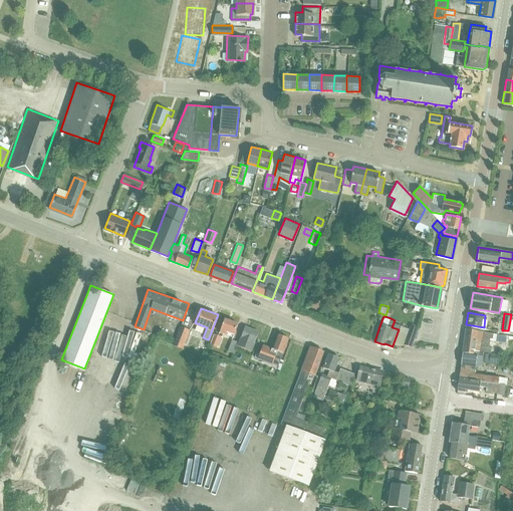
[(237,322),(224,317),(219,331),(225,333),(226,330),(233,332),(237,322)]
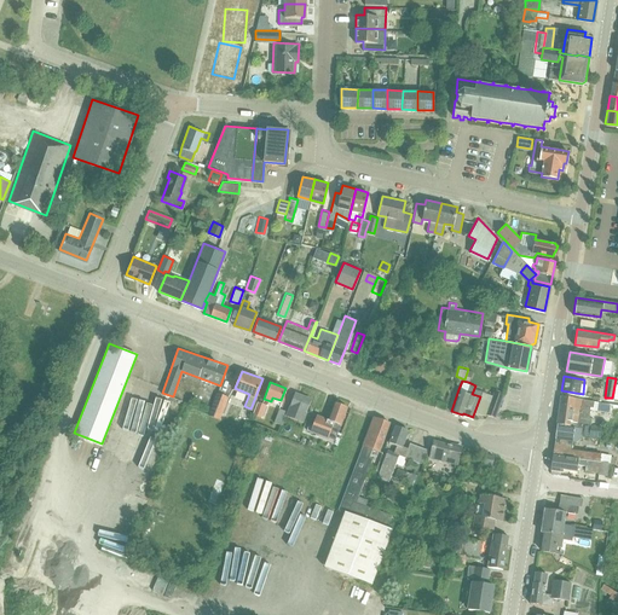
[(494,390),(485,412),(495,416),(502,393),(494,390)]
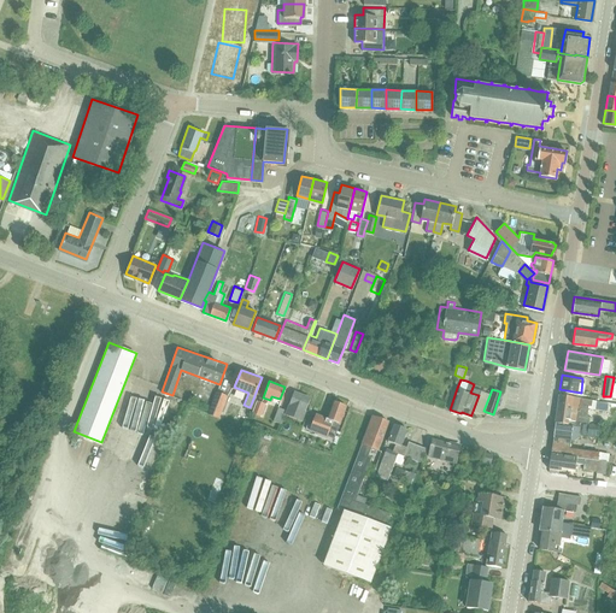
[(216,390),(207,412),(217,416),(226,394),(216,390)]
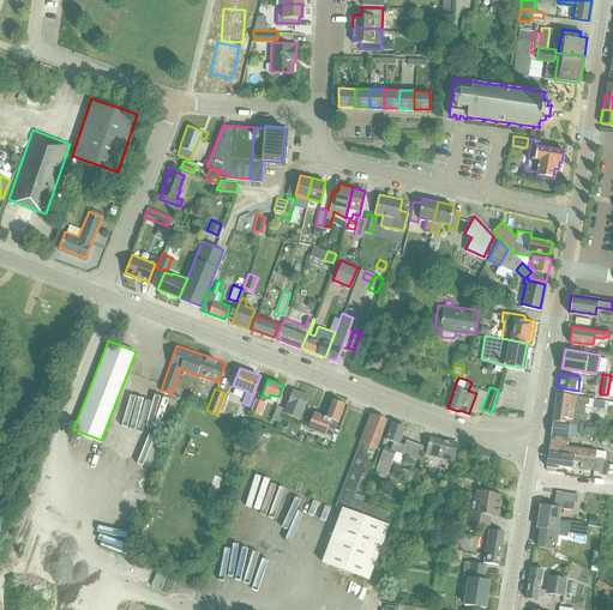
[(308,394),(293,388),(284,411),(300,416),(308,394)]
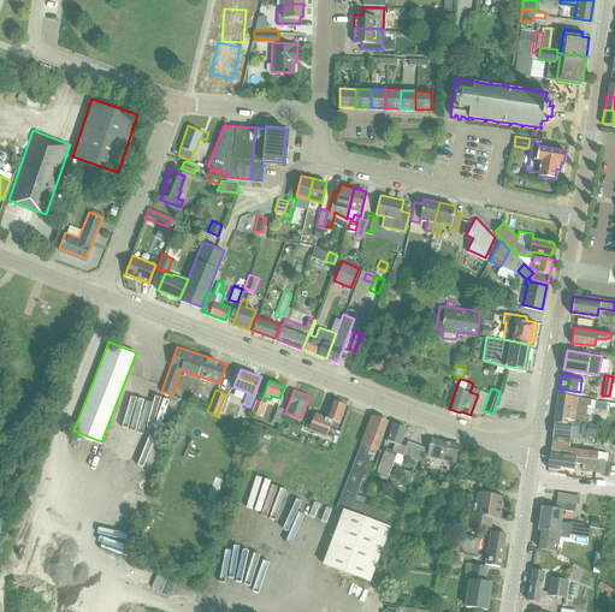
[(567,419),(587,421),(587,415),(585,414),(586,403),(589,404),(590,398),(557,393),(554,421),(566,422),(567,419)]
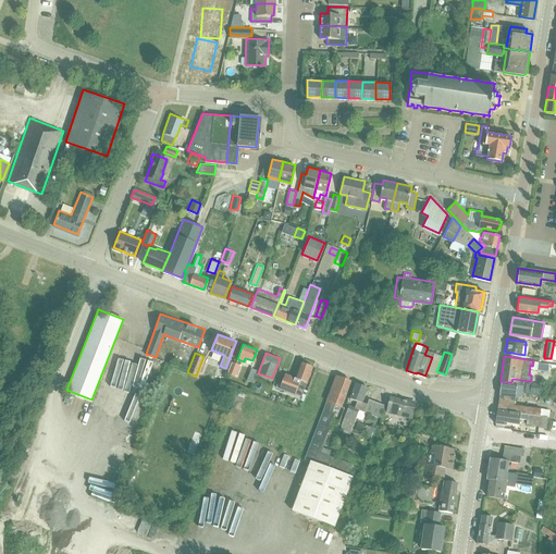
[(232,360),(227,371),(235,374),(238,362),(232,360)]
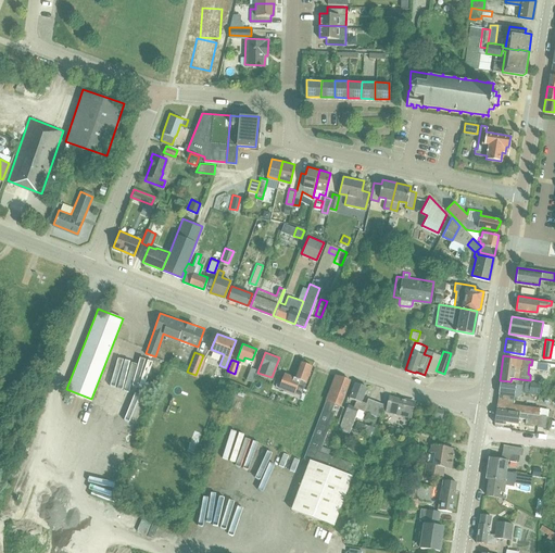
[(284,372),(279,386),(294,392),(300,378),(305,380),(312,364),(300,360),(294,376),(284,372)]
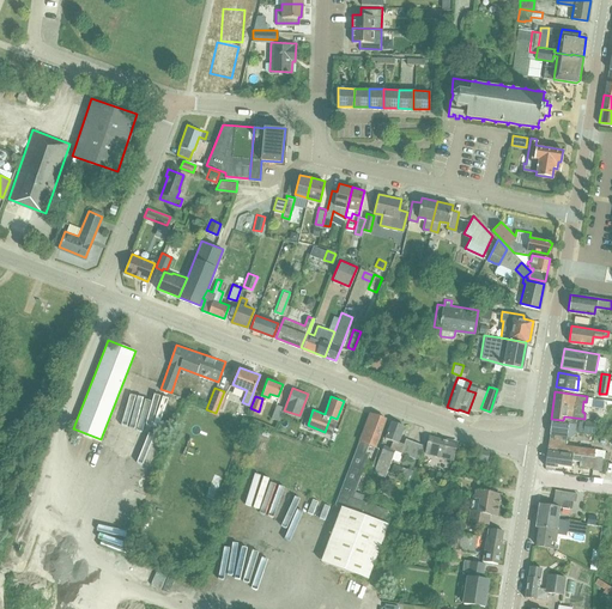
[(592,397),(591,405),(603,407),(604,399),(592,397)]
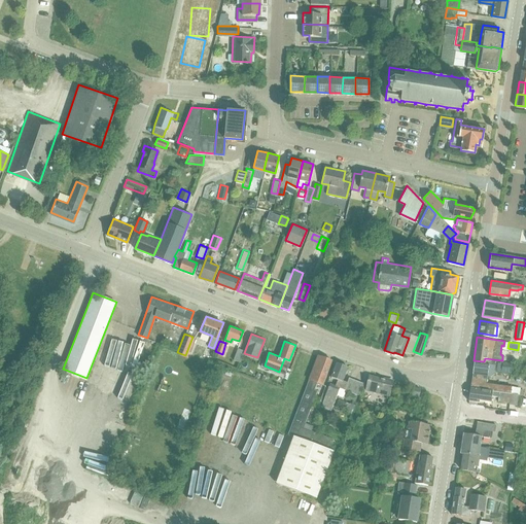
[(237,346),(233,358),(239,360),(244,349),(237,346)]
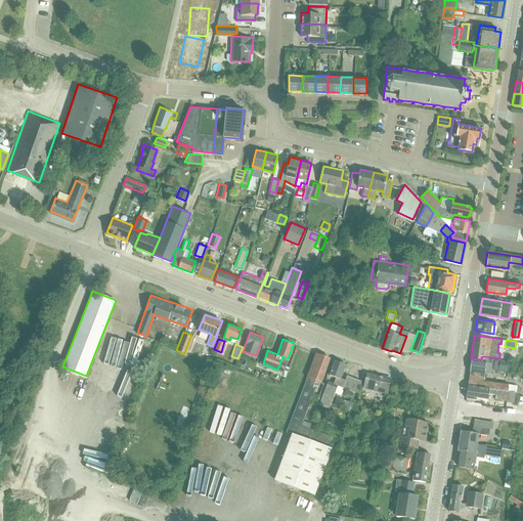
[(316,352),(288,430),(288,431),(292,432),(327,445),(331,435),(308,426),(309,422),(302,419),(314,387),(312,386),(315,379),(320,381),(330,357),(316,352)]
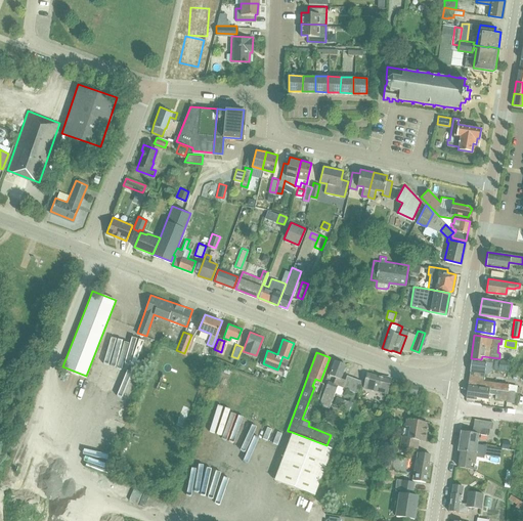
[(481,359),(471,358),(468,384),(507,389),(508,382),(482,378),(483,373),(486,373),(490,371),(491,366),(508,368),(509,360),(499,358),(482,356),(481,359)]
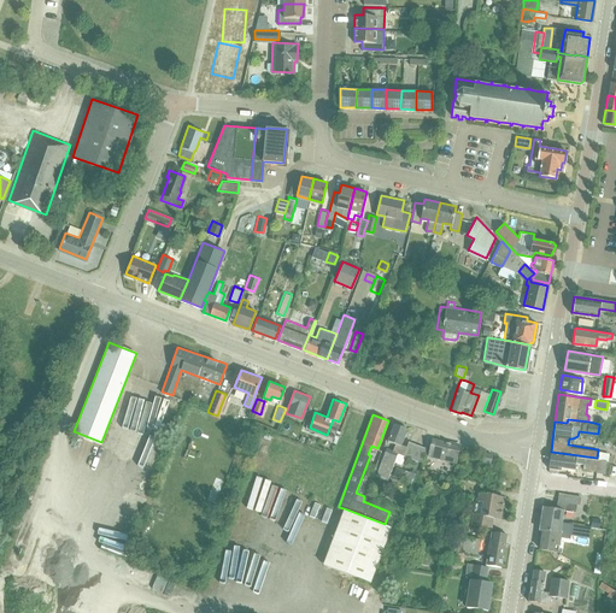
[(406,428),(394,423),(387,440),(396,442),(393,449),(386,447),(375,473),(387,478),(394,460),(400,463),(402,461),(404,458),(403,455),(403,454),(418,460),(423,446),(408,440),(406,444),(400,443),(406,428)]
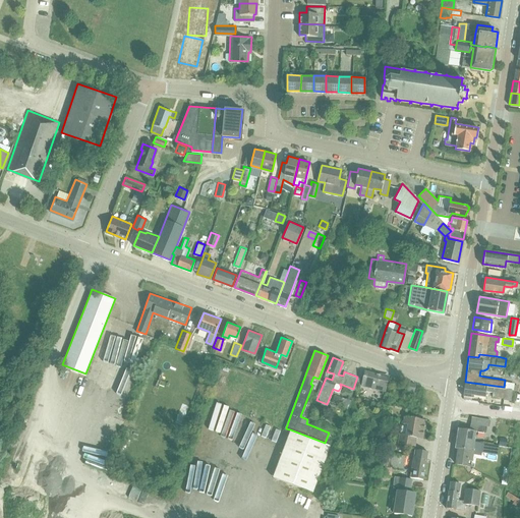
[(385,389),(388,376),(364,370),(361,383),(385,389)]
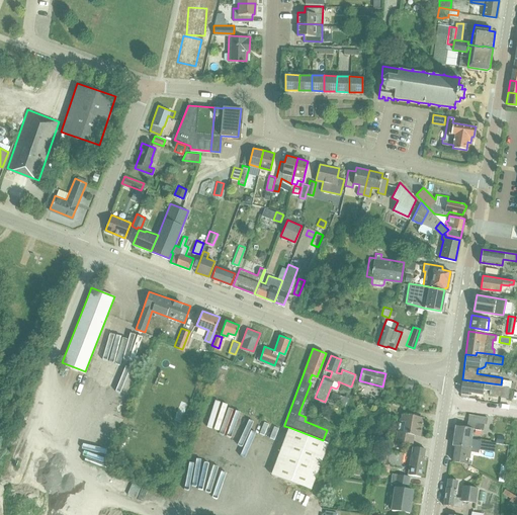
[(406,379),(404,389),(411,391),(413,380),(411,380),(408,379),(406,379)]
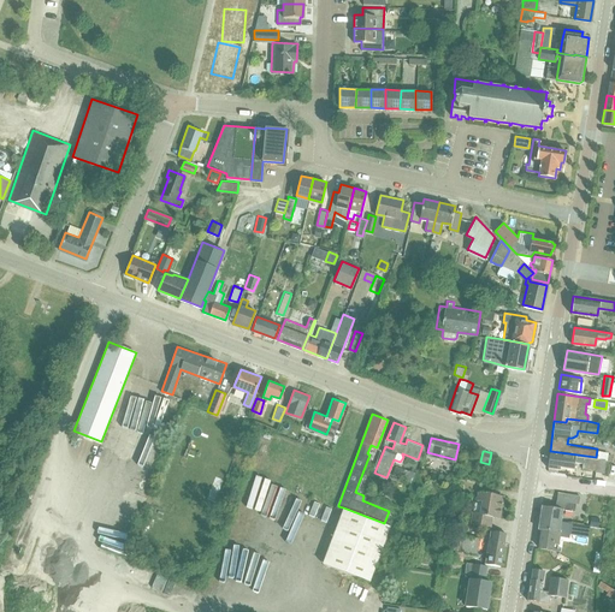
[(596,457),(550,451),(548,465),(559,468),(560,465),(574,467),(574,461),(583,462),(581,467),(595,468),(595,469),(603,470),(604,458),(596,457)]
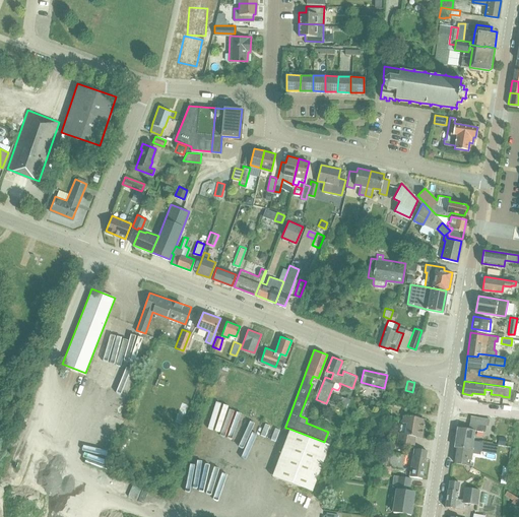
[(339,396),(337,400),(340,402),(339,405),(346,407),(349,399),(342,396),(342,397),(339,396)]
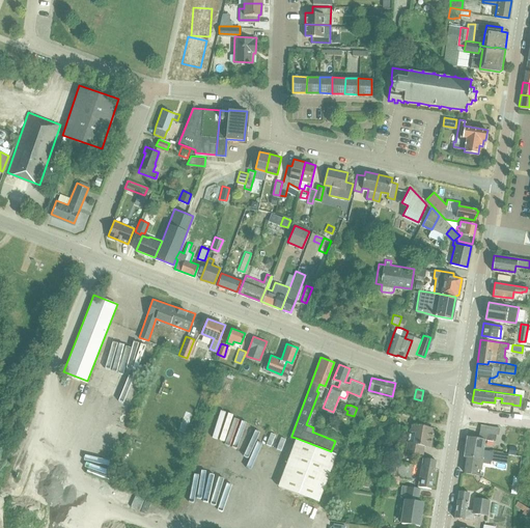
[(407,441),(406,449),(422,452),(423,444),(429,445),(433,426),(412,423),(411,429),(416,431),(414,442),(407,441)]
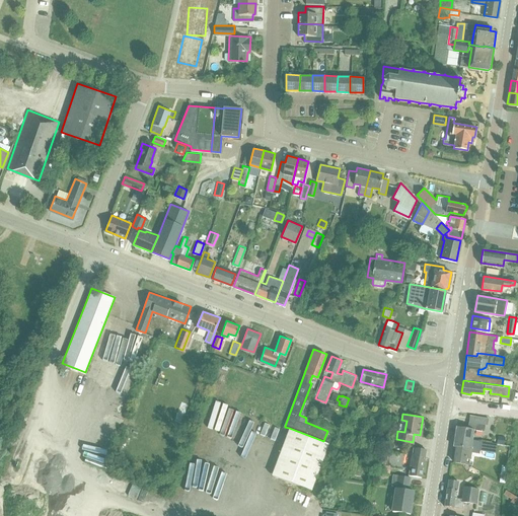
[(454,436),(471,438),(472,428),(483,430),(484,423),(487,424),(488,417),(469,414),(467,427),(456,425),(454,436)]
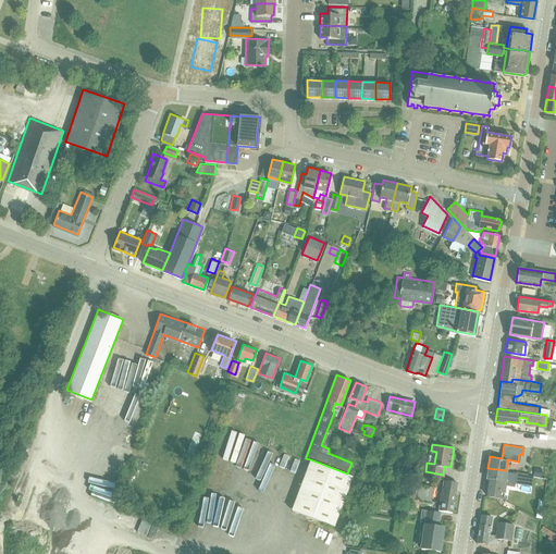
[(280,463),(287,466),(293,454),(285,451),(280,463)]
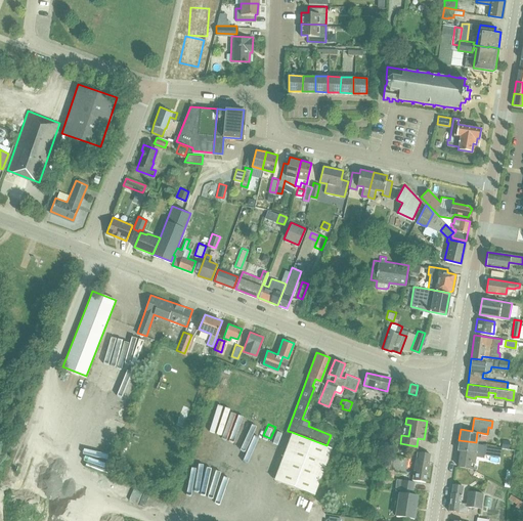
[(327,445),(292,432),(274,478),(314,493),(332,447),(327,445)]
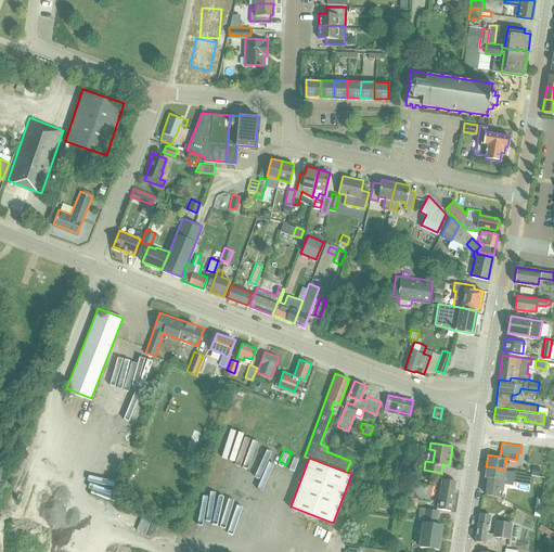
[(504,469),(486,466),(484,476),(488,476),(486,492),(501,495),(503,482),(512,483),(513,479),(529,482),(531,473),(504,469)]
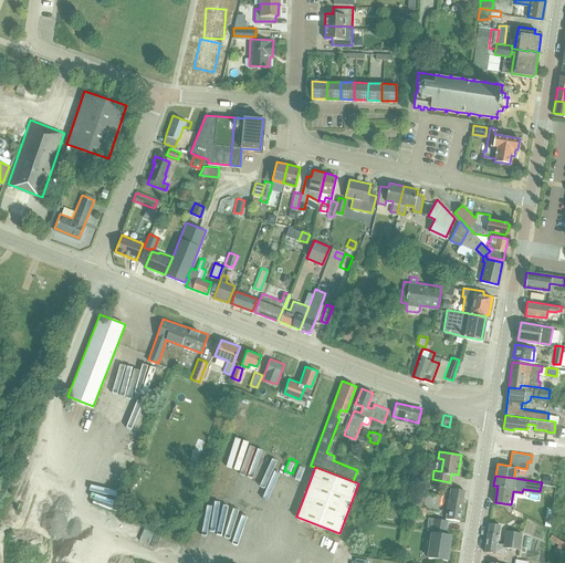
[(446,512),(445,518),(459,520),(463,489),(452,487),(449,487),(449,493),(446,512)]
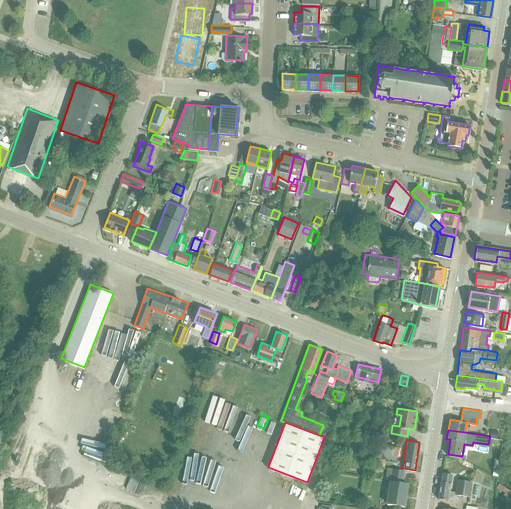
[(377,449),(376,455),(396,459),(398,446),(382,444),(382,450),(377,449)]
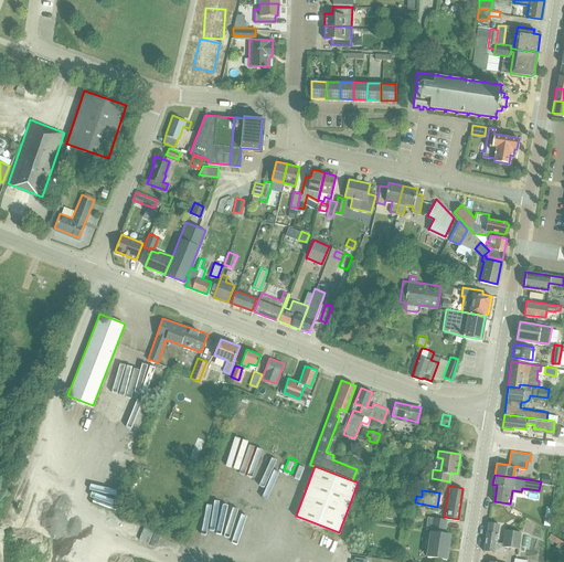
[(416,505),(415,512),(424,513),(426,506),(416,505)]
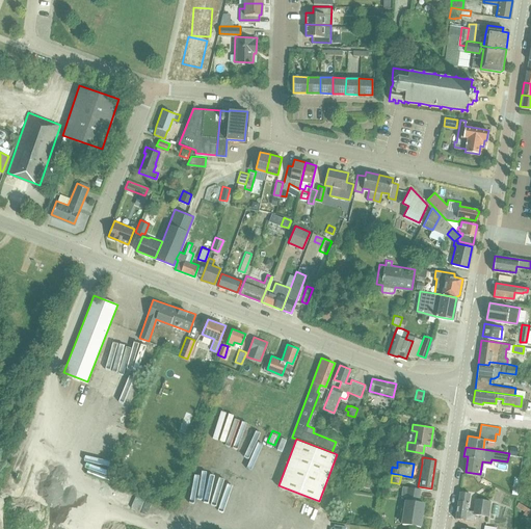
[(110,483),(101,511),(107,513),(116,485),(110,483)]
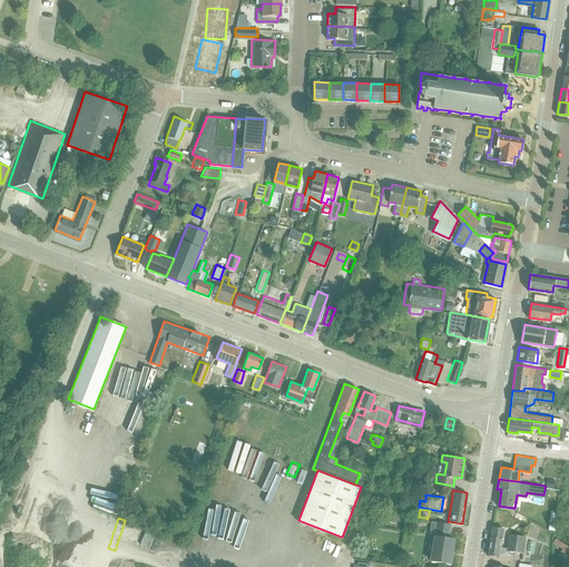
[(450,522),(439,520),(437,520),(430,559),(450,563),(453,538),(448,537),(450,522)]
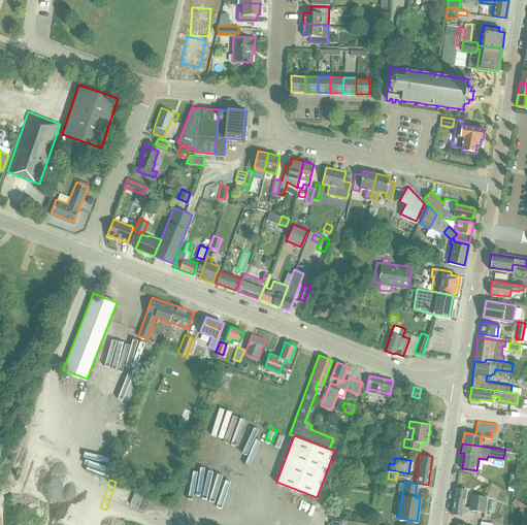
[(454,496),(452,513),(461,515),(467,516),(469,510),(484,512),(486,496),(470,494),(469,505),(463,504),(466,488),(457,487),(455,496),(454,496)]
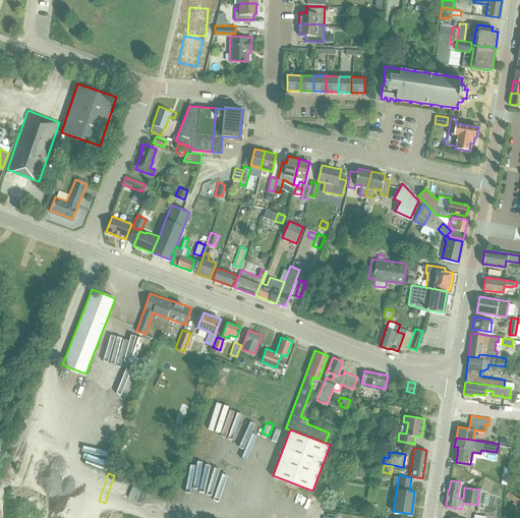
[(132,483),(129,496),(140,498),(143,486),(132,483)]
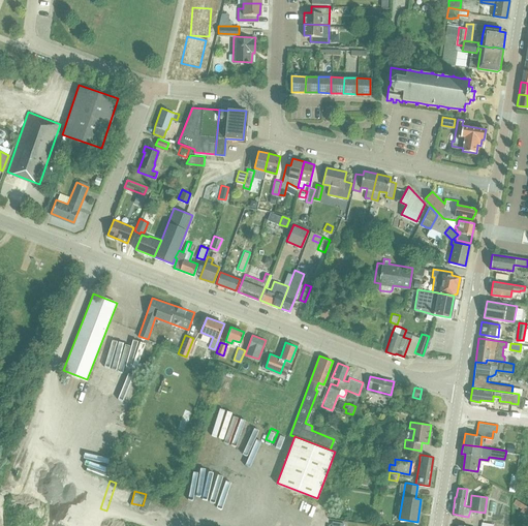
[(515,497),(513,501),(521,506),(523,502),(515,497)]
